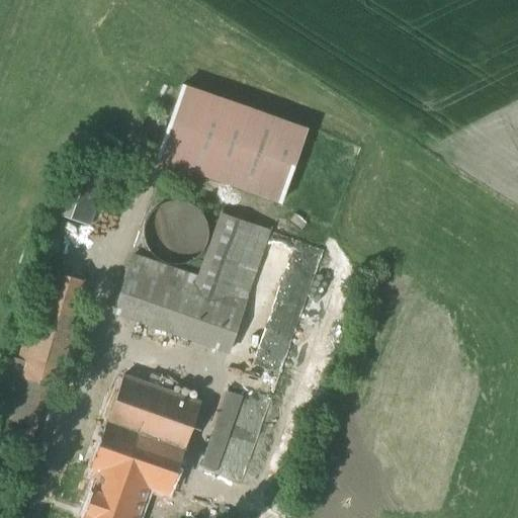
[(307,128),(182,85),(158,156),(282,200),(307,128)]
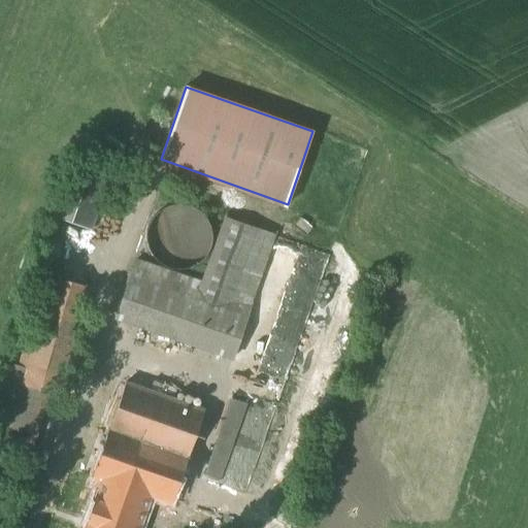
[(184,203),(178,203),(173,204),(168,205),(163,207),(158,210),(155,215),(152,219),(149,224),(147,229),(146,235),(146,240),(147,245),(150,251),(153,256),(156,260),(160,263),(165,266),(170,268),(175,269),(180,269),(187,268),(192,267),(197,265),(201,261),(205,258),(208,253),(210,249),(212,243),(212,237),(212,232),(211,227),(209,222),(206,217),(203,212),(199,209),(194,206),(189,204),(184,203)]
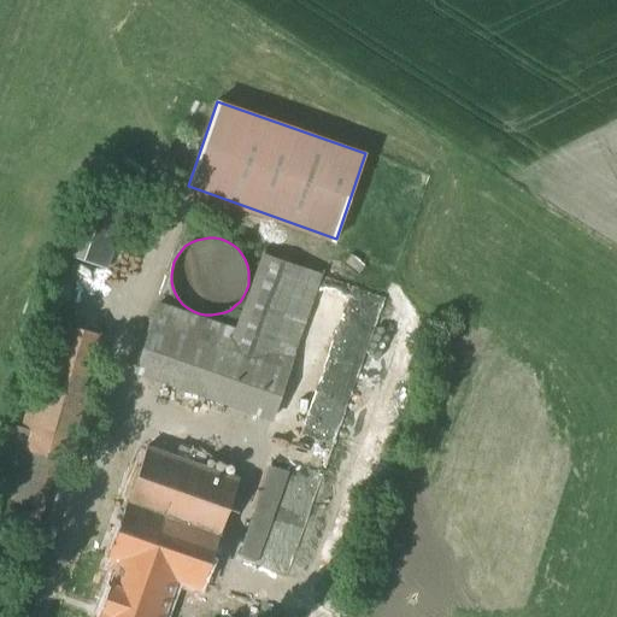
[(264,256),(236,331),(295,352),(322,276),(264,256)]
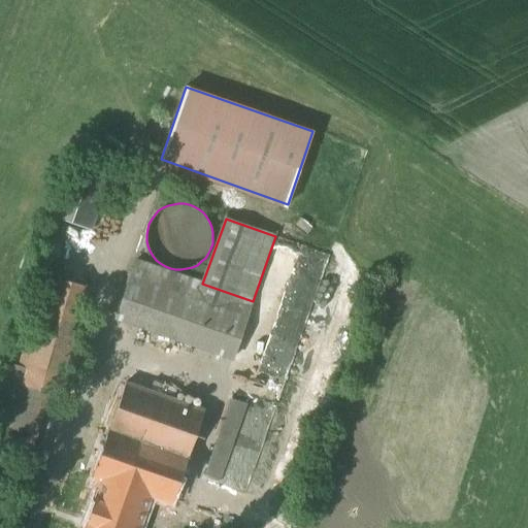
[(202,284),(136,261),(130,278),(246,319),(253,301),(202,284)]
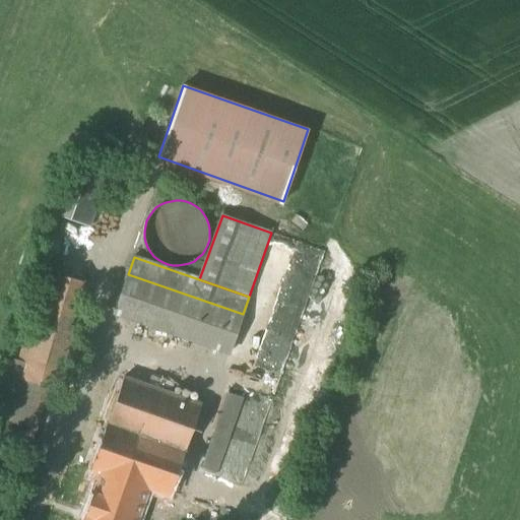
[(38,265),(27,262),(24,272),(35,275),(38,265)]
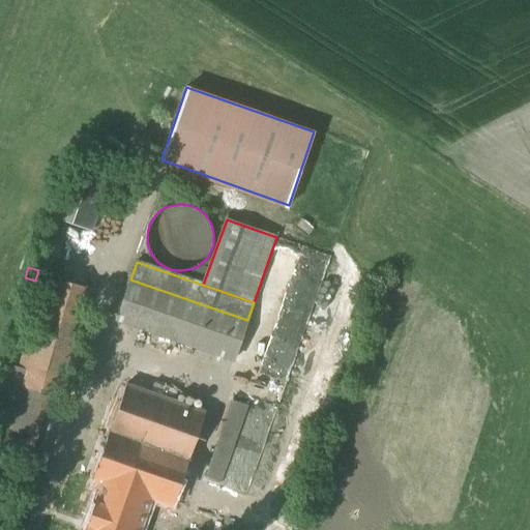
[(47,274),(19,369),(25,387),(63,398),(95,289),(47,274)]
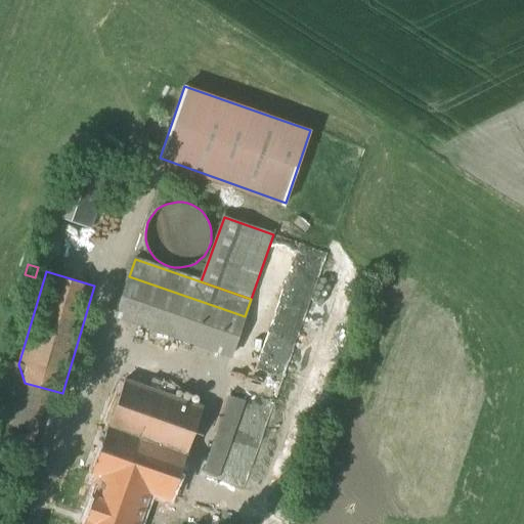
[(245,316),(129,276),(116,314),(231,355),(245,316)]
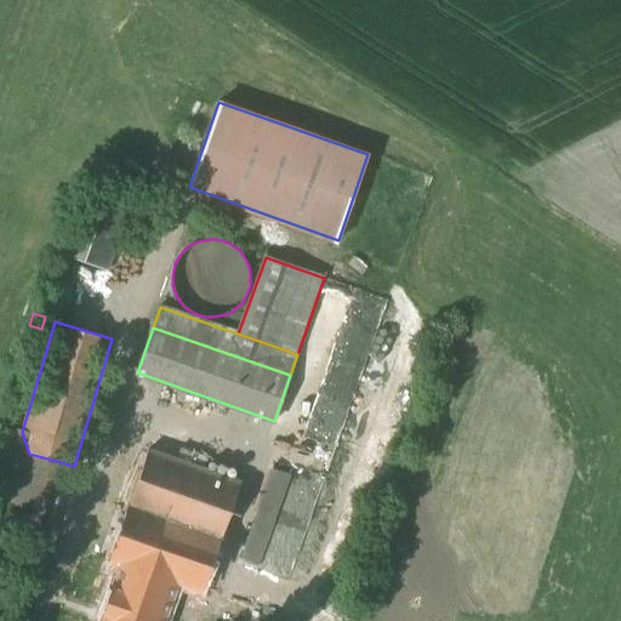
[(240,480),(148,449),(109,559),(118,563),(178,584),(201,592),(240,480)]
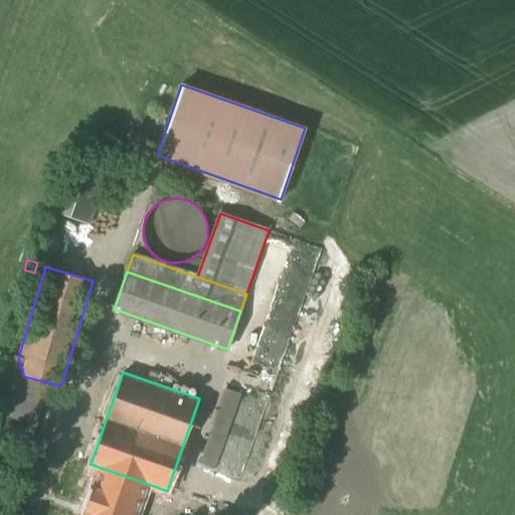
[(231,377),(201,462),(215,468),(245,382),(231,377)]
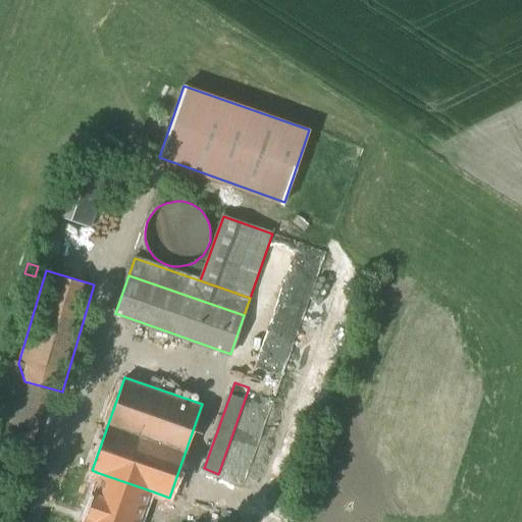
[(48,446),(43,440),(36,442),(35,444),(31,442),(30,447),(34,448),(33,450),(38,455),(46,453),(48,446)]
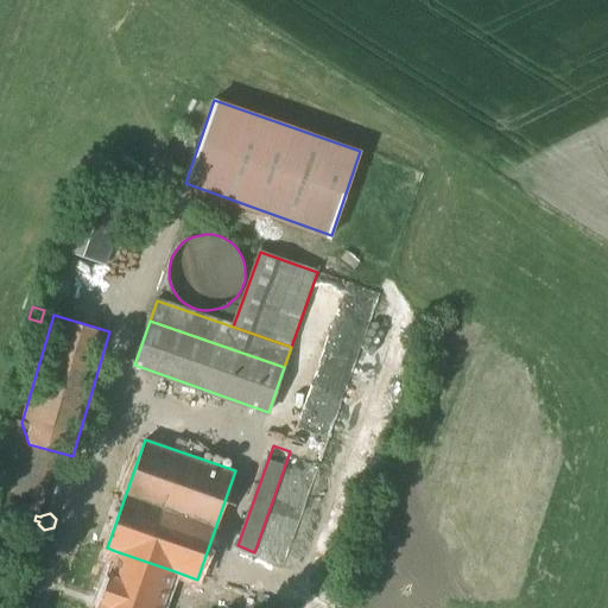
[(160,607),(175,571),(115,551),(95,607),(160,607)]
